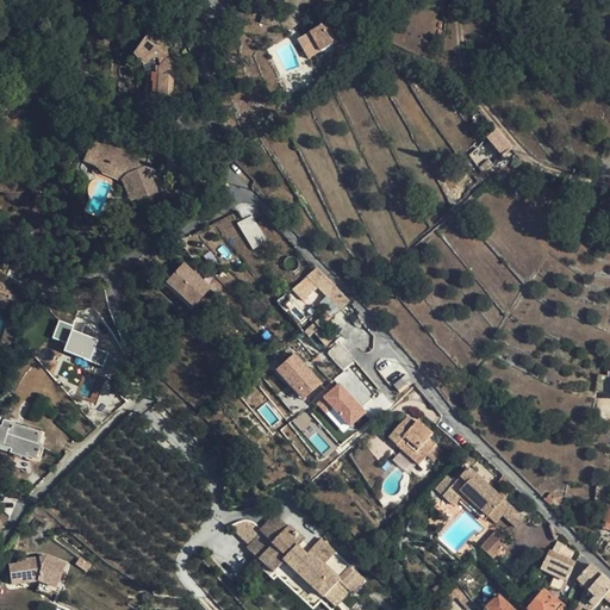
[(277,6),(267,2),(261,23),(271,26),(277,6)]
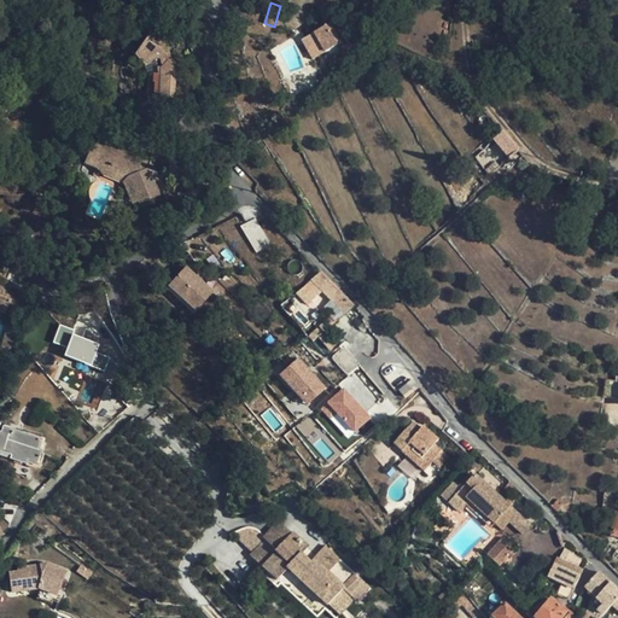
[(314,34),(326,53),(342,44),(331,24),(314,34)]
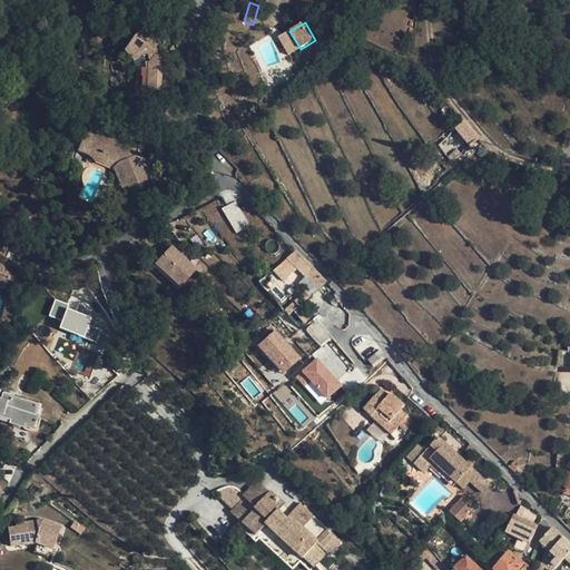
[(288,56),(301,49),(290,31),(278,38),(288,56)]
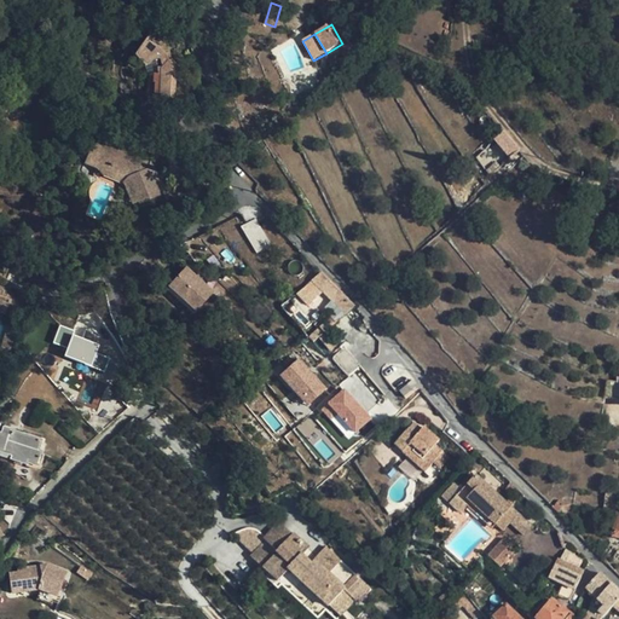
[(146,38),(127,67),(129,68),(134,69),(138,70),(144,67),(152,62),(154,61),(156,61),(158,59),(158,61),(160,64),(161,69),(154,75),(148,75),(146,100),(172,102),(174,70),(174,69),(174,68),(174,65),(173,65),(173,64),(172,63),(171,62),(169,61),(169,58),(169,57),(168,52),(168,51),(167,48),(166,46),(165,44),(163,41),(161,39),(160,38),(158,36),(157,35),(155,35),(152,35),(150,36),(149,38),(146,38)]
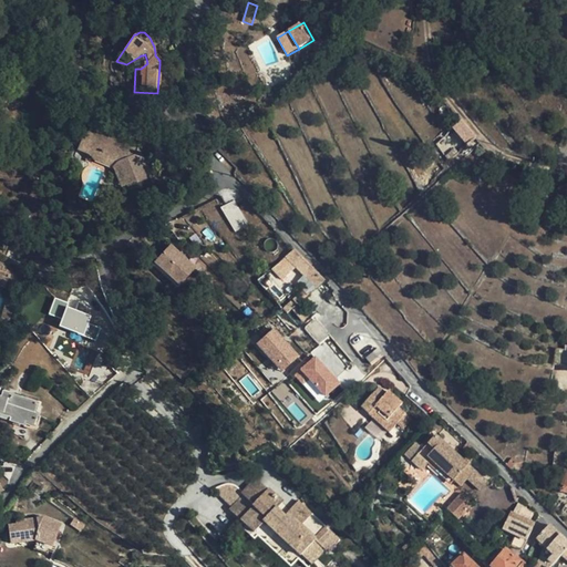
[(453,129),(467,146),(476,138),(461,121),(453,129)]
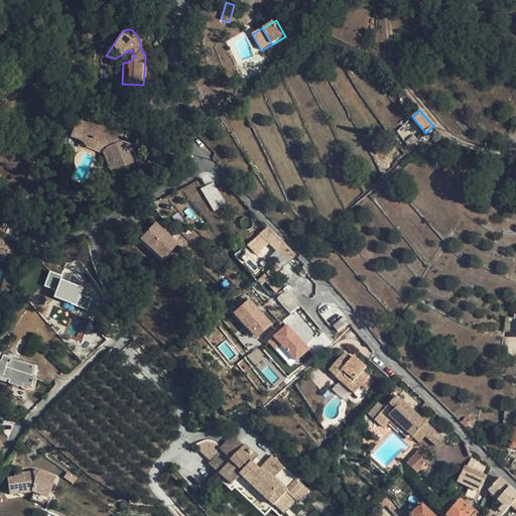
[(133,118),(119,112),(114,124),(128,129),(133,118)]
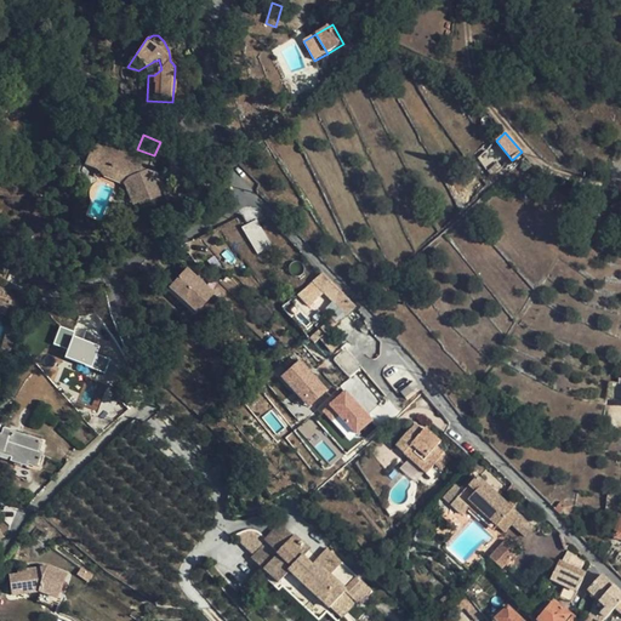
[(84,165),(96,170),(97,165),(127,177),(138,203),(140,205),(160,197),(148,169),(151,163),(97,141),(92,154),(89,153),(84,165)]
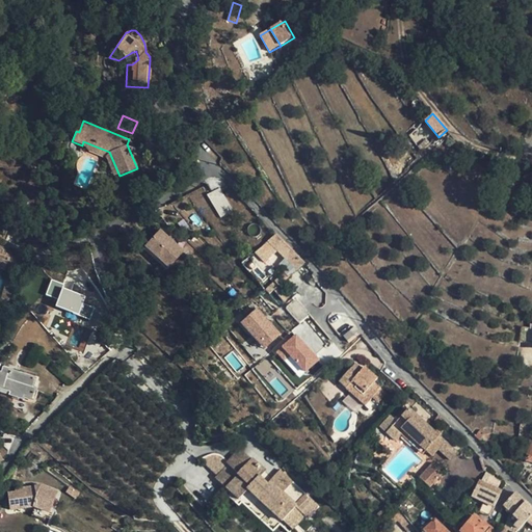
[(127,144),(137,168),(141,166),(129,139),(127,144)]
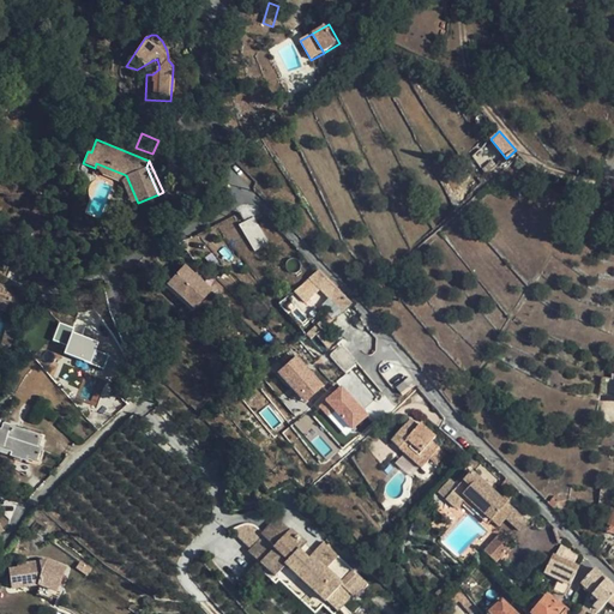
[(132,203),(137,200),(126,175),(96,163),(95,168),(96,169),(102,174),(122,182),(132,203)]
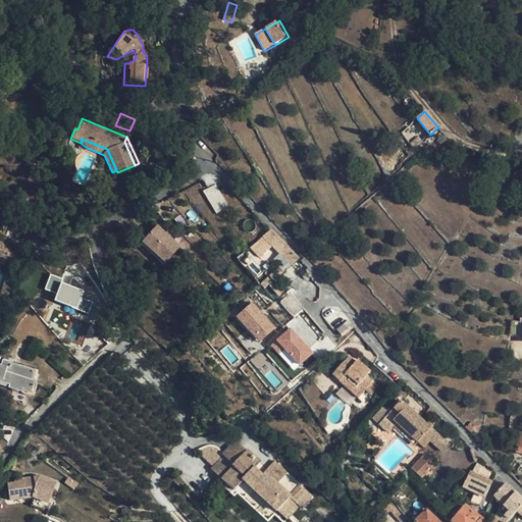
[(414,148),(421,143),(418,139),(412,145),(414,148)]
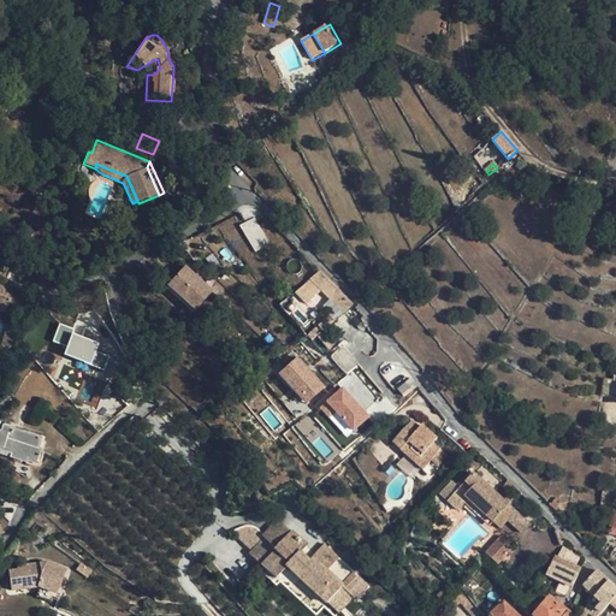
[(254,252),(268,243),(255,217),(240,225),(254,252)]
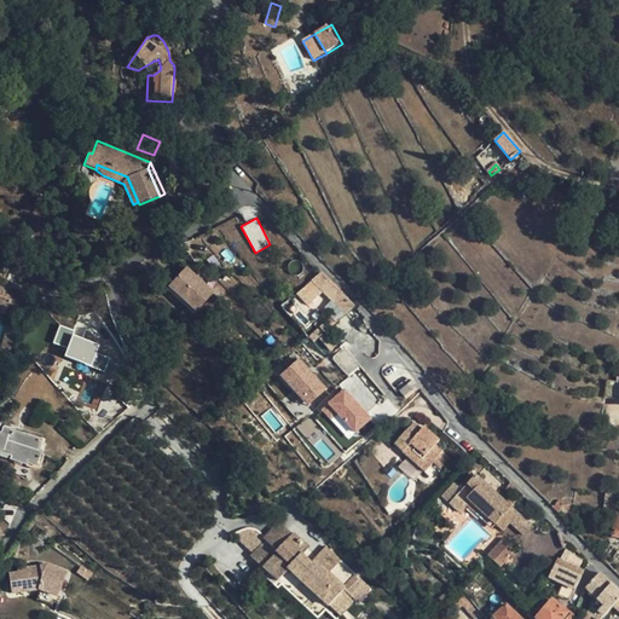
[(219,261),(208,248),(201,254),(212,267),(219,261)]
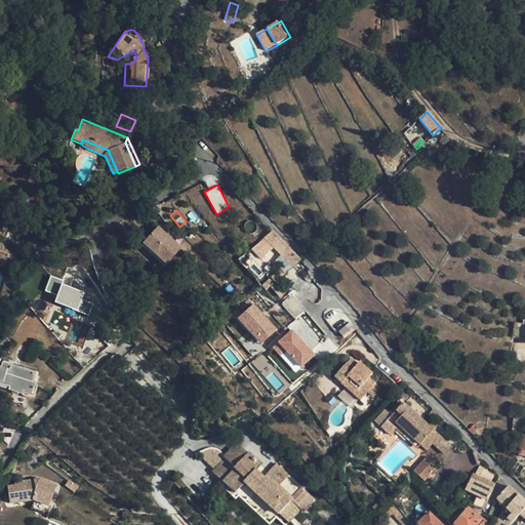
[(180,248),(158,227),(143,244),(165,265),(180,248)]
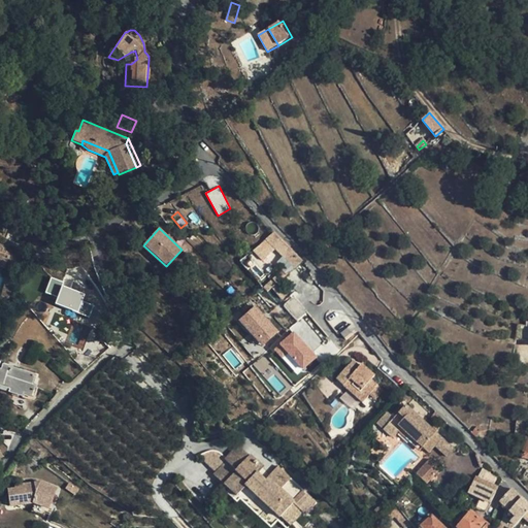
[(268,246),(294,272),(301,266),(273,237),(257,251),(260,254),(268,246)]
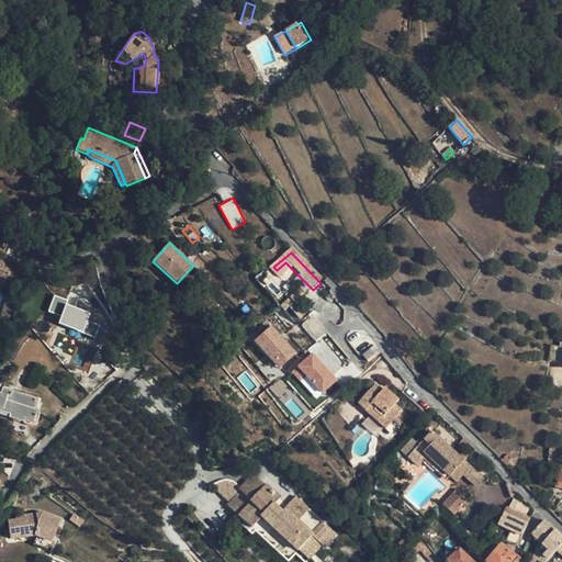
[(0,283),(2,284),(4,285),(13,266),(0,260),(0,283)]
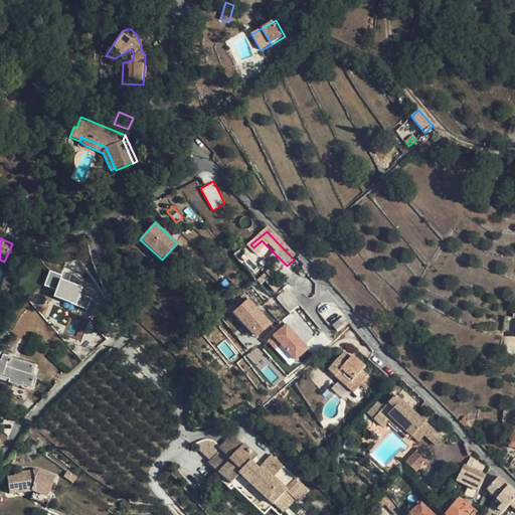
[(273,278),(281,271),(278,266),(255,285),(260,289),(266,284),(268,282),(273,278)]
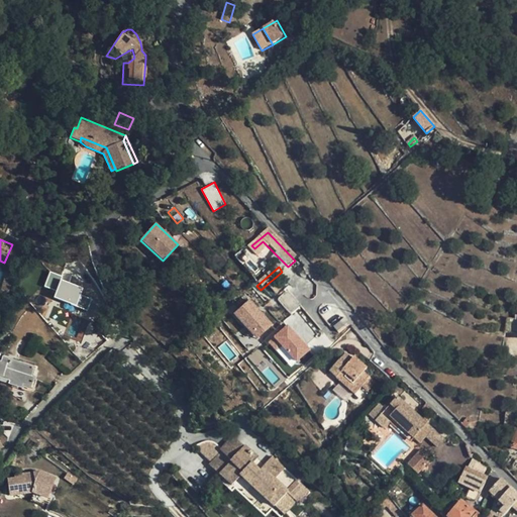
[(54,297),(77,305),(84,285),(48,273),(44,287),(56,291),(54,297)]
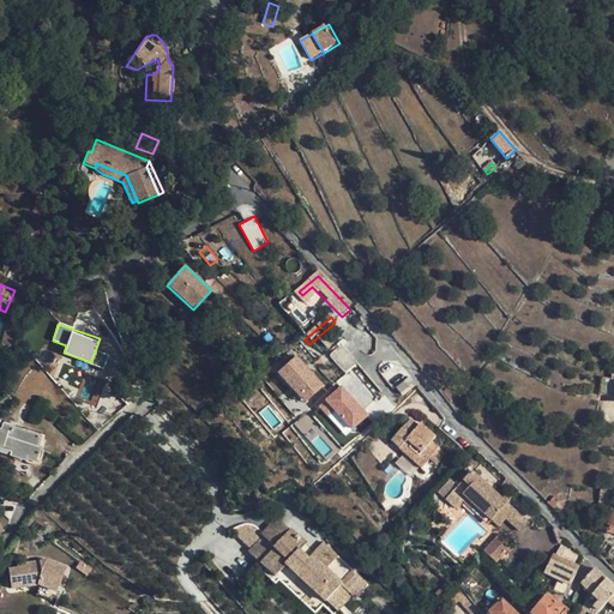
[(1,345),(11,348),(16,331),(7,329),(1,345)]
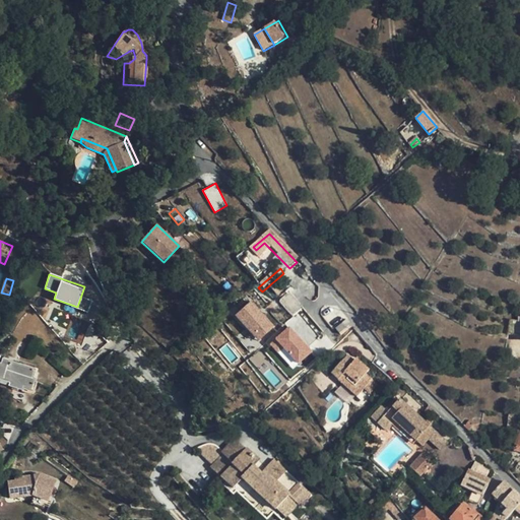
[(283,291),(275,280),(270,284),(268,286),(276,297),(283,291)]
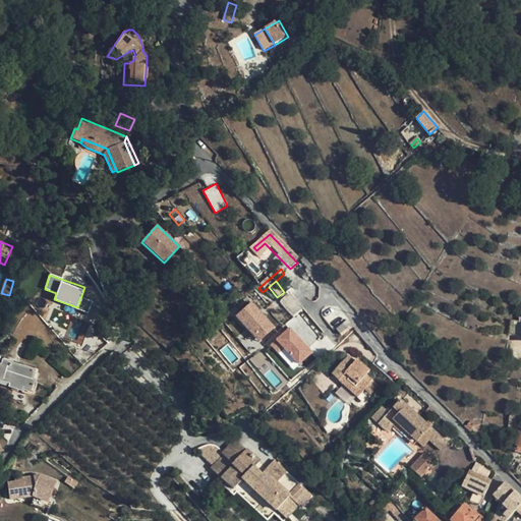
[(292,316),(303,307),(289,292),(279,301),(292,316)]
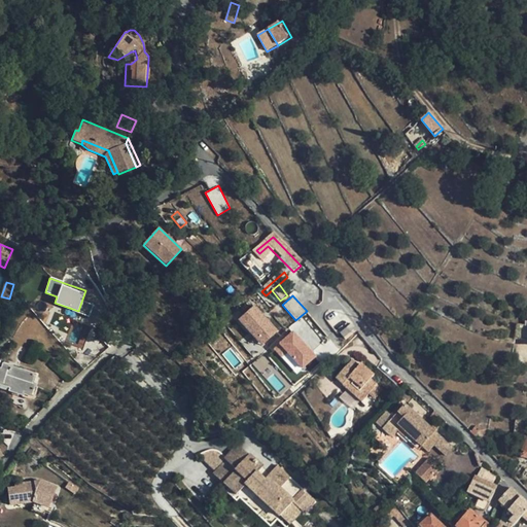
[(90,315),(92,304),(81,302),(79,313),(90,315)]
